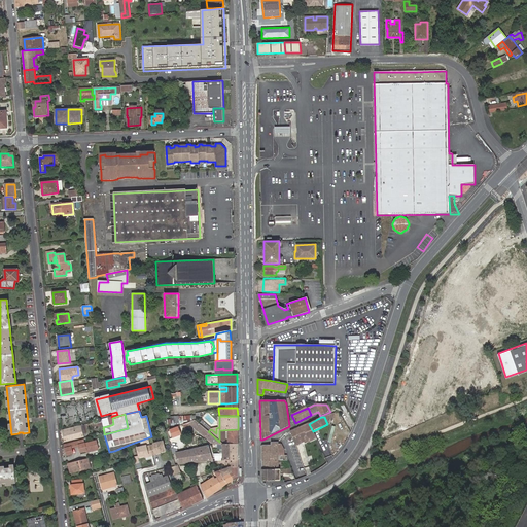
[(183,424),(184,426),(190,424),(213,446),(214,446),(222,445),(219,442),(208,431),(198,422),(196,420),(183,424)]
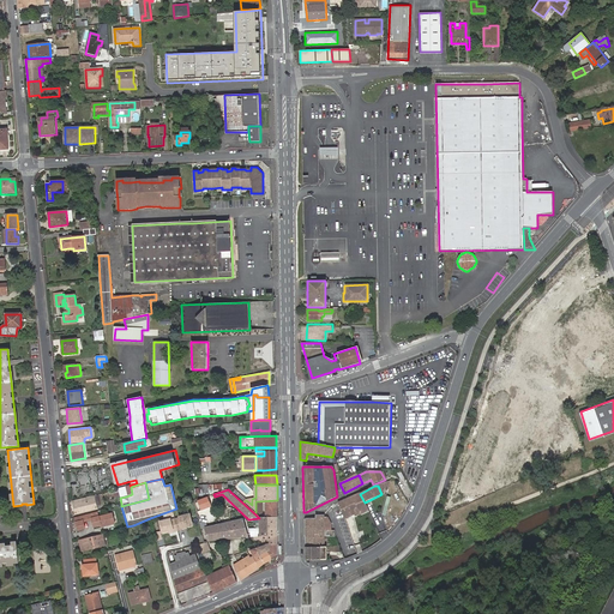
[(367,510),(365,503),(362,504),(357,494),(337,503),(343,519),(355,515),(355,517),(360,516),(359,513),(367,510)]
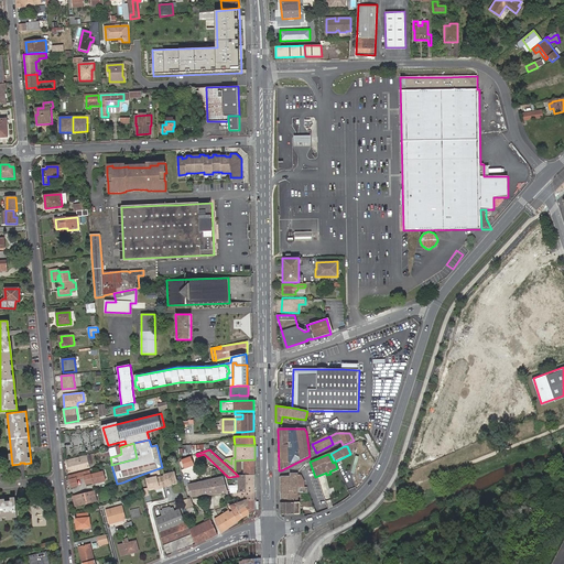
[(86,455),(66,461),(69,472),(88,467),(86,455)]
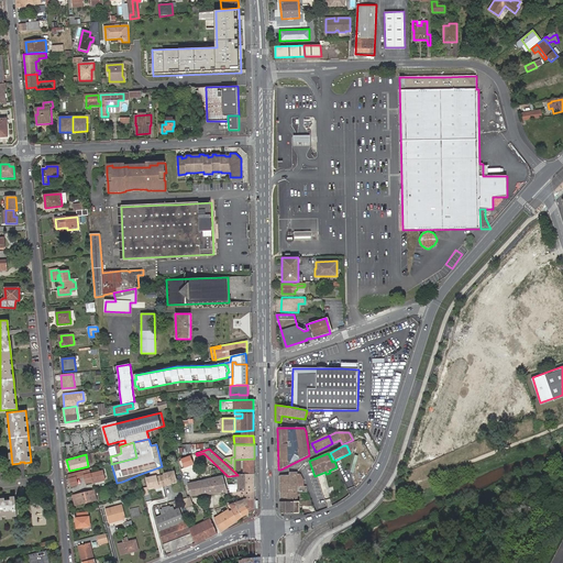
[(181,459),(185,467),(194,464),(190,455),(181,459)]
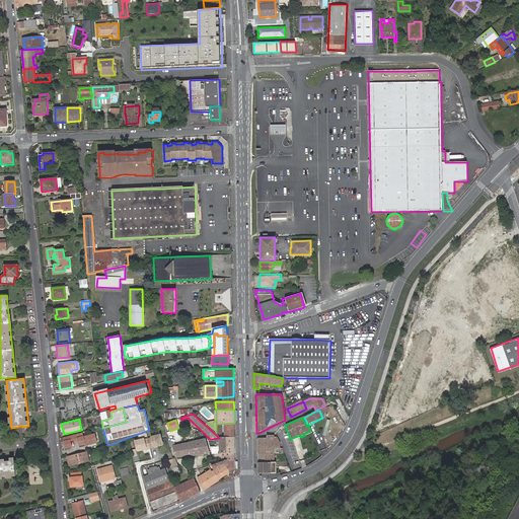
[(233,437),(234,437),(234,423),(216,424),(216,435),(219,438),(233,437)]
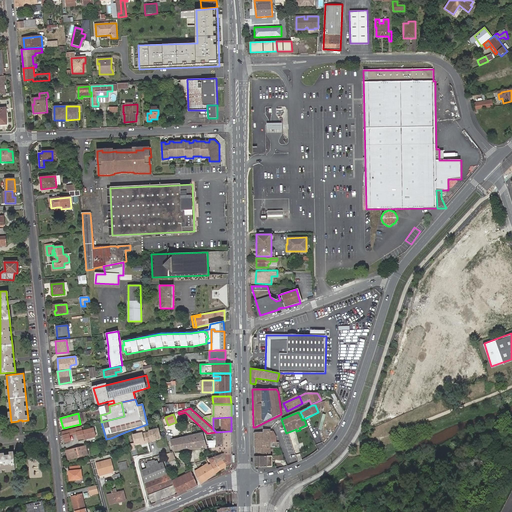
[(75,430),(76,432),(78,440),(94,437),(93,432),(91,429),(82,431),(81,428),(75,430)]
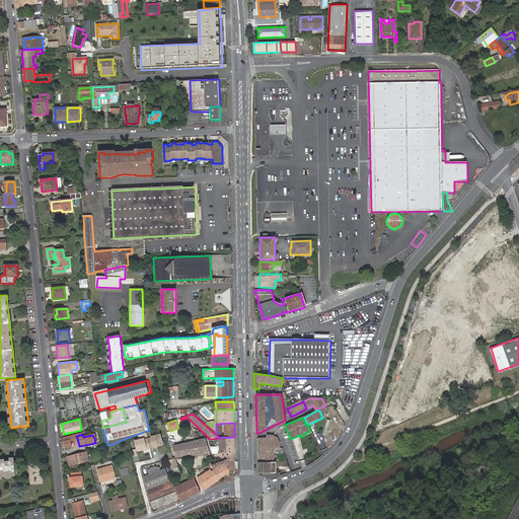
[(144,440),(143,439),(135,441),(138,453),(146,451),(147,453),(154,451),(154,450),(163,447),(160,435),(151,437),(151,438),(144,440)]
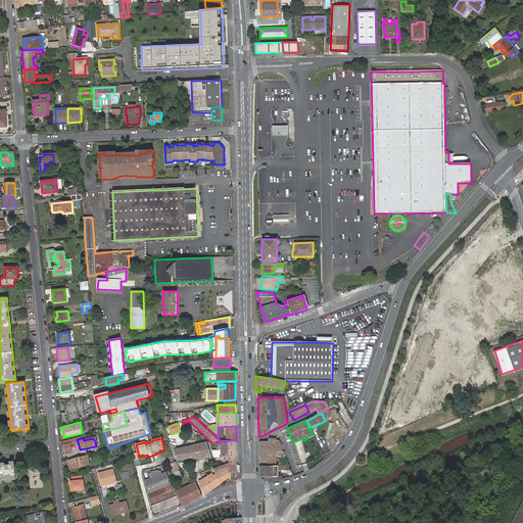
[(258,443),(259,458),(275,458),(284,458),(284,453),(282,453),(275,453),(275,440),(275,439),(268,439),(269,442),(259,442),(258,443)]
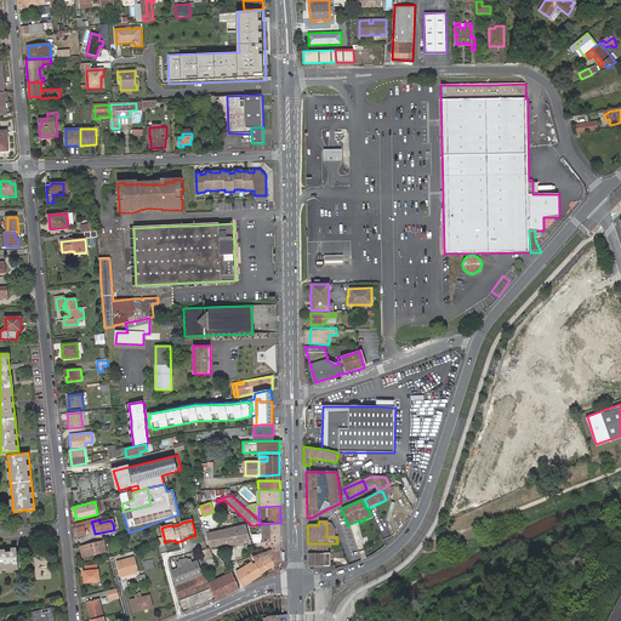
[(271,542),(280,541),(280,523),(279,523),(262,524),(263,539),(257,540),(256,534),(251,534),(254,543),(256,543),(271,542)]
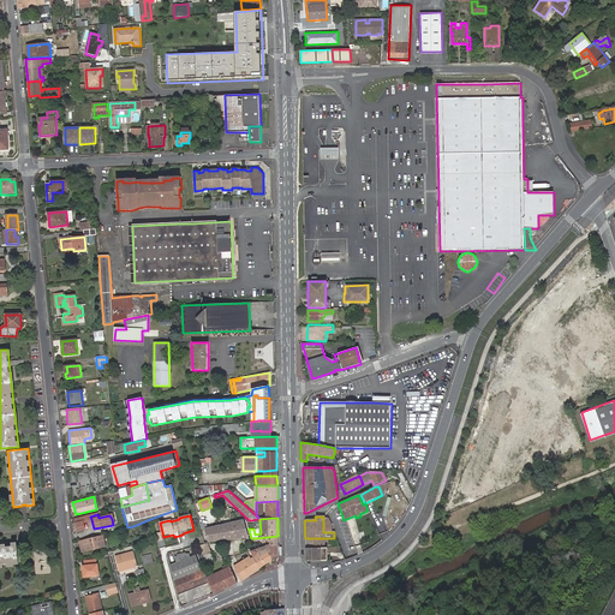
[(204,544),(219,541),(248,538),(243,521),(202,530),(204,544)]
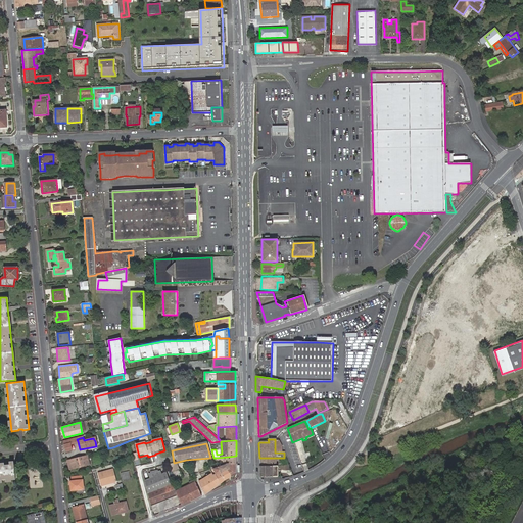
[(90,465),(87,455),(67,460),(70,470),(90,465)]
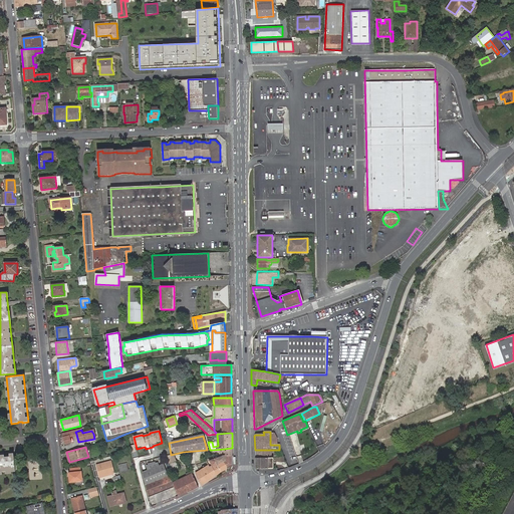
[(220,457),(232,456),(232,448),(224,449),(212,450),(212,452),(219,452),(220,456),(220,457)]
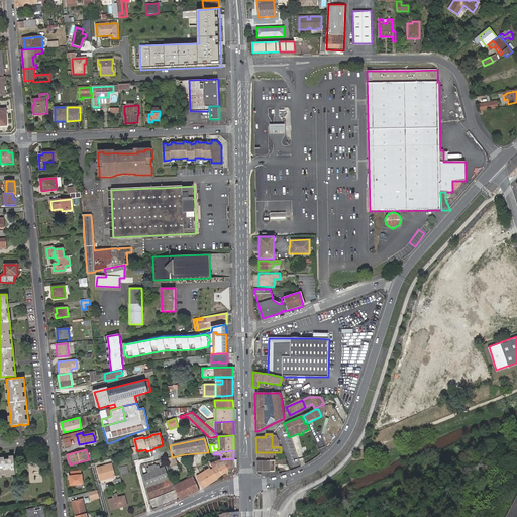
[(256,452),(256,460),(274,461),(272,460),(272,452),(256,452)]
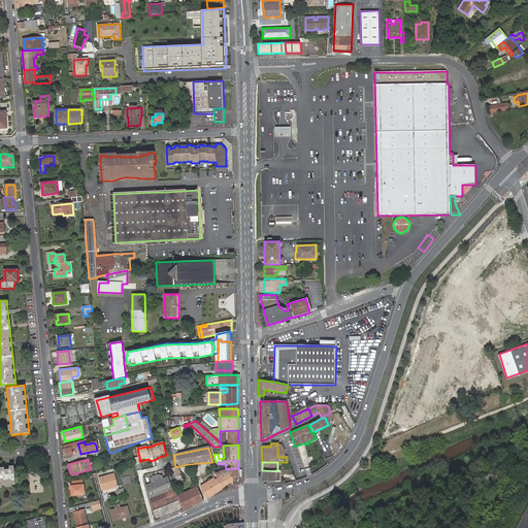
[(0,485),(17,484),(15,467),(0,468),(0,485)]
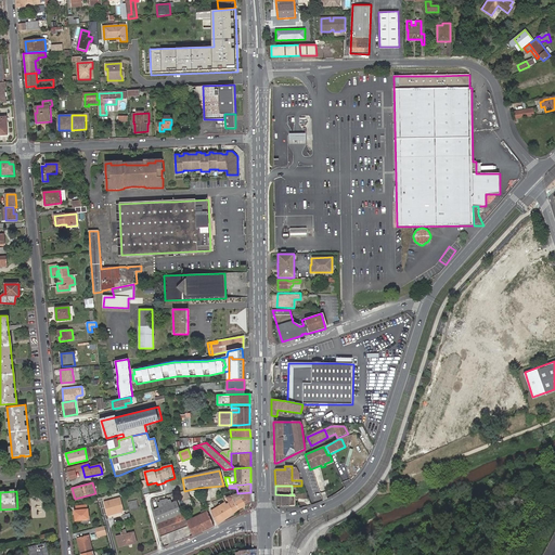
[(181,498),(185,508),(193,505),(190,494),(189,492),(180,494),(181,498)]
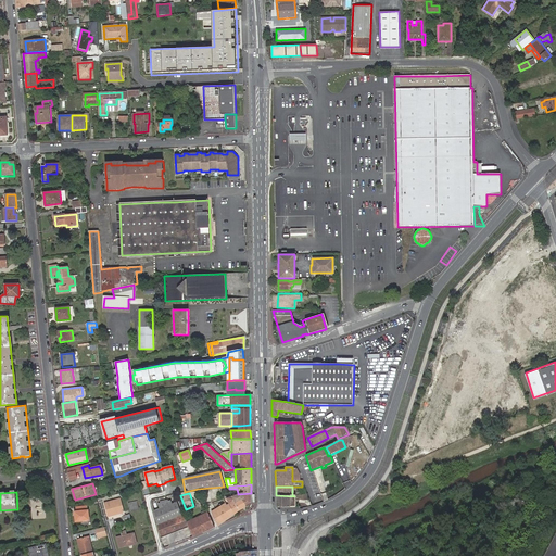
[(245,507),(251,504),(251,493),(238,494),(226,498),(229,503),(230,506),(242,500),(245,507)]
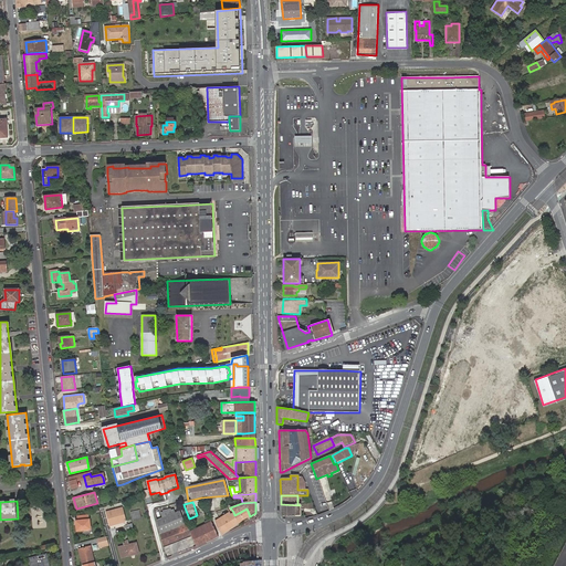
[(281,504),(281,516),(300,516),(300,505),(281,504)]
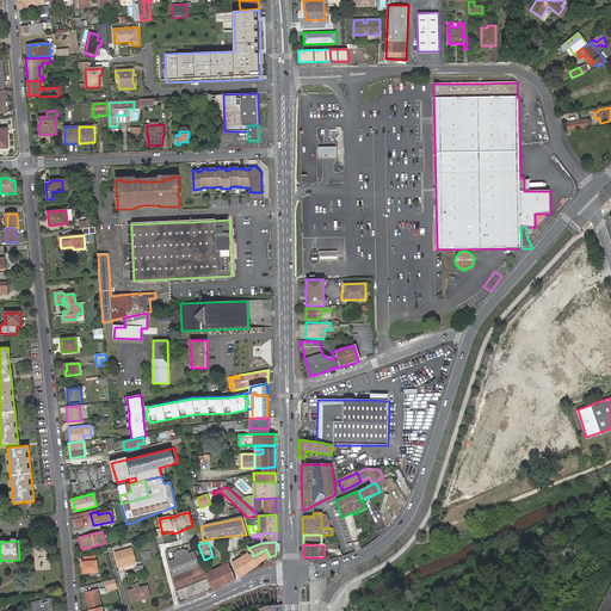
[(122,566),(122,567),(135,563),(131,549),(113,554),(117,567),(122,566)]
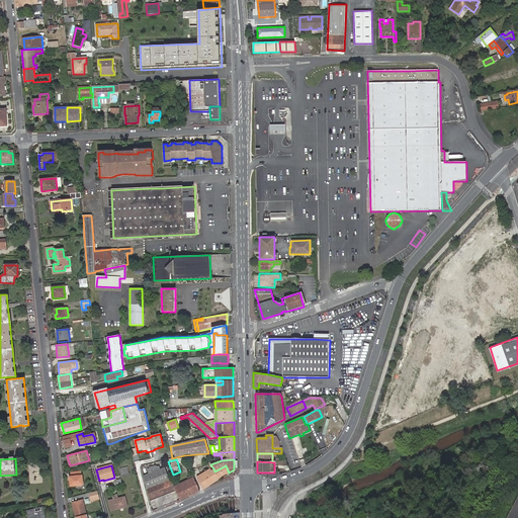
[(223,476),(229,472),(226,465),(214,471),(219,479),(223,476)]
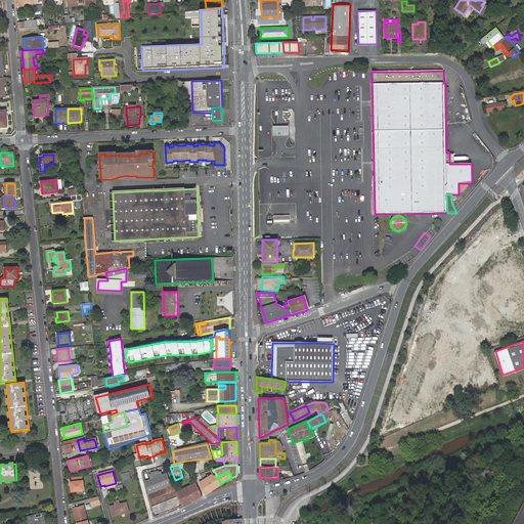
[(145,482),(148,494),(171,485),(166,472),(161,474),(161,472),(149,476),(150,479),(145,482)]
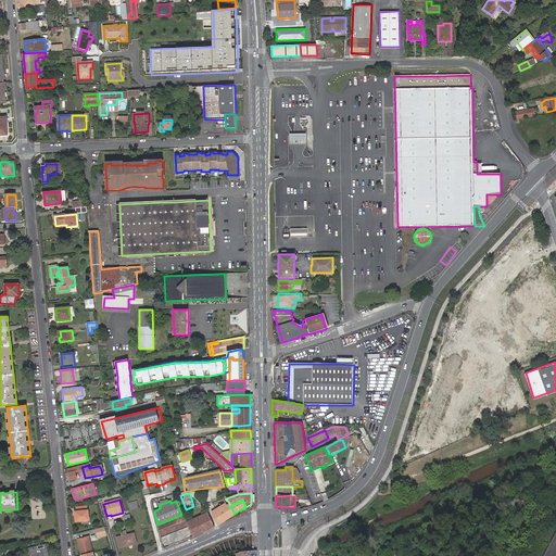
[(129,513),(139,510),(137,502),(127,504),(129,513)]
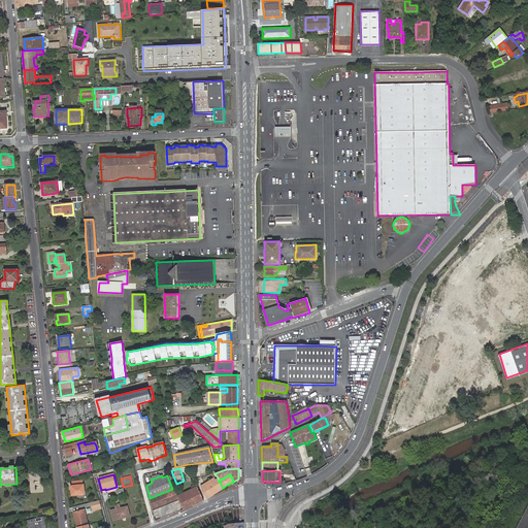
[(201,486),(202,488),(216,480),(213,476),(201,485),(201,486)]
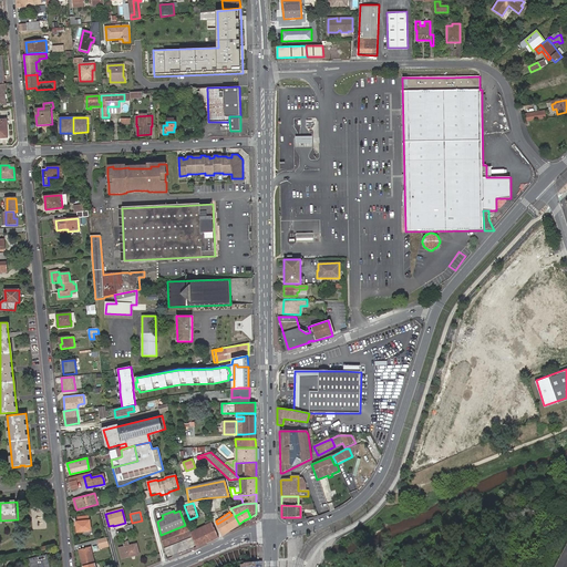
[(232,529),(239,524),(235,516),(234,513),(232,515),(217,524),(223,536),(232,529)]
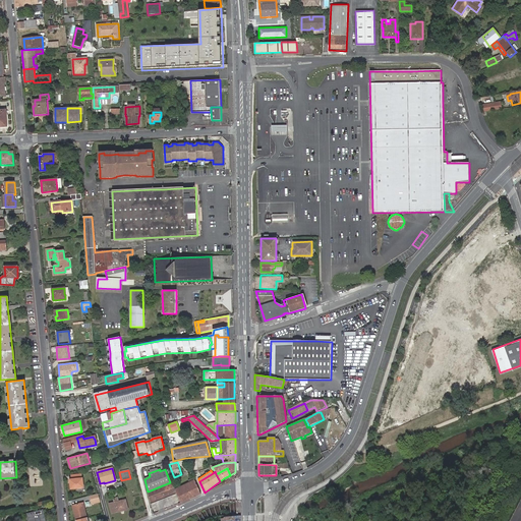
[(83,487),(82,478),(81,478),(80,475),(80,474),(70,475),(71,479),(69,479),(70,488),(83,487)]
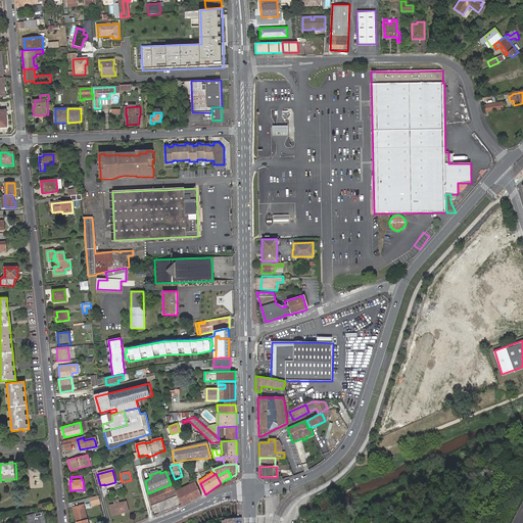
[(148,493),(151,505),(176,493),(176,491),(173,483),(171,484),(148,493)]
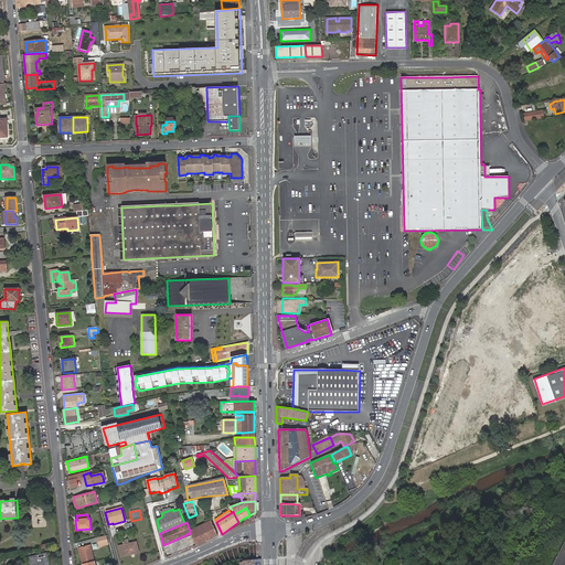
[(213,524),(212,522),(190,531),(195,544),(205,539),(206,542),(217,536),(213,524)]
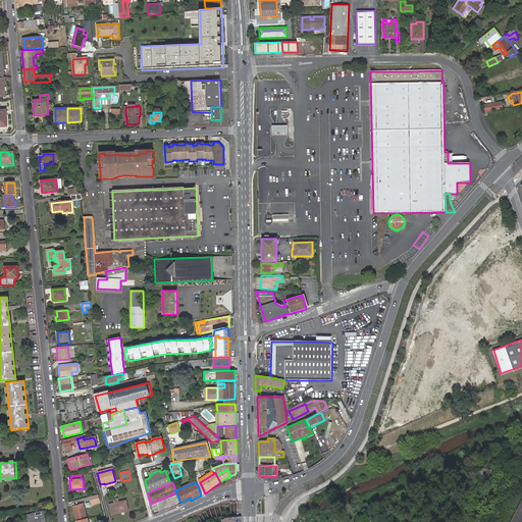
[(98,496),(90,498),(92,506),(100,504),(98,496)]
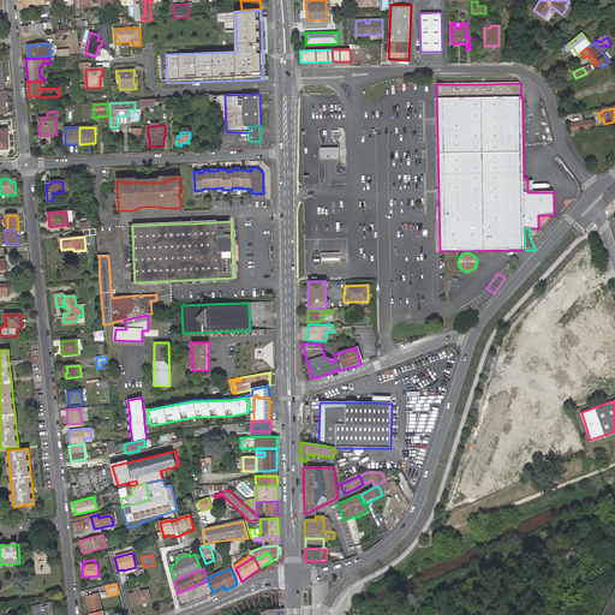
[(148,590),(139,592),(138,587),(133,589),(135,593),(130,595),(132,605),(151,601),(148,590)]
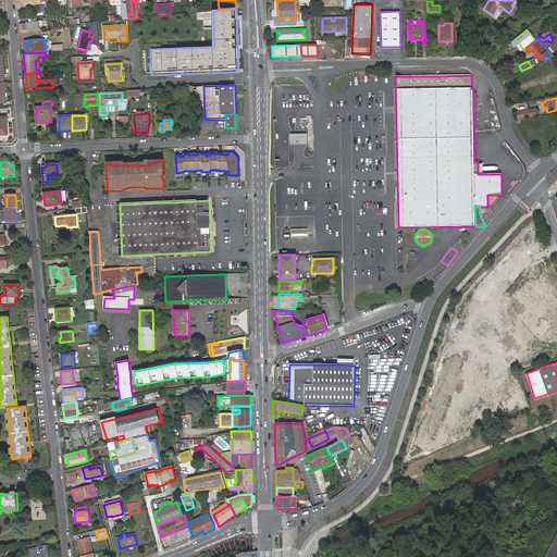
[(77,541),(81,556),(93,554),(88,539),(77,541)]
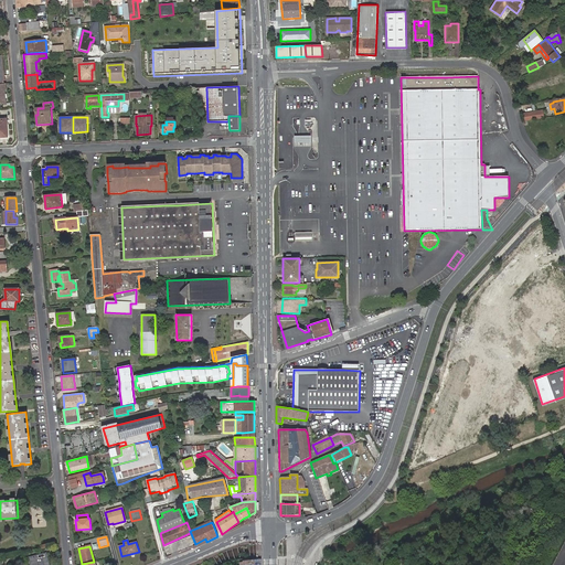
[(31,557),(33,564),(48,564),(45,554),(31,557)]
